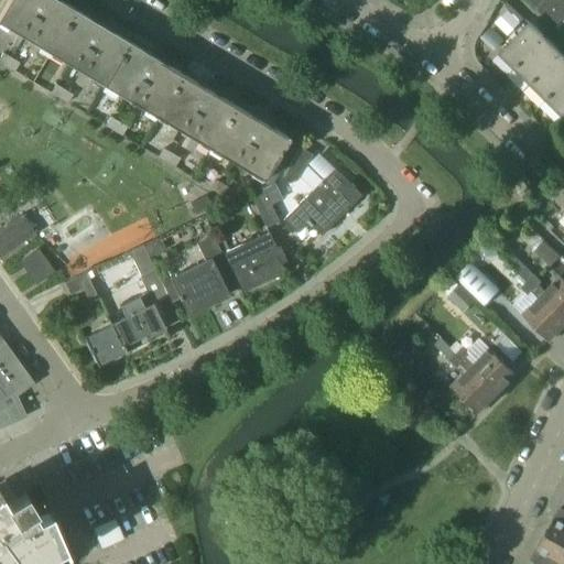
[(0,23),(50,53),(75,10),(57,0),(8,0),(0,13),(0,23)]
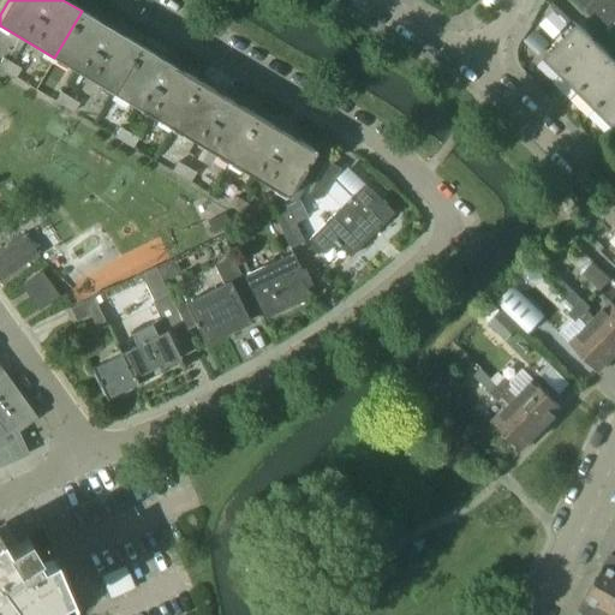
[(614,19),(614,3),(610,0),(573,0),(604,31),(614,19)]
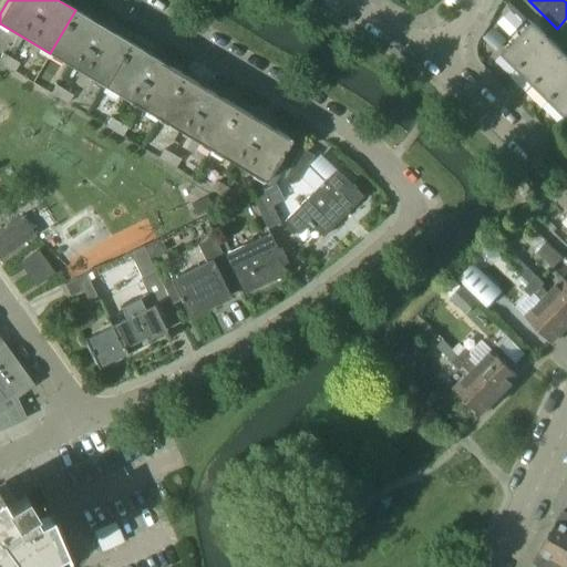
[(103,85),(129,42),(75,10),(50,53),(103,85)]
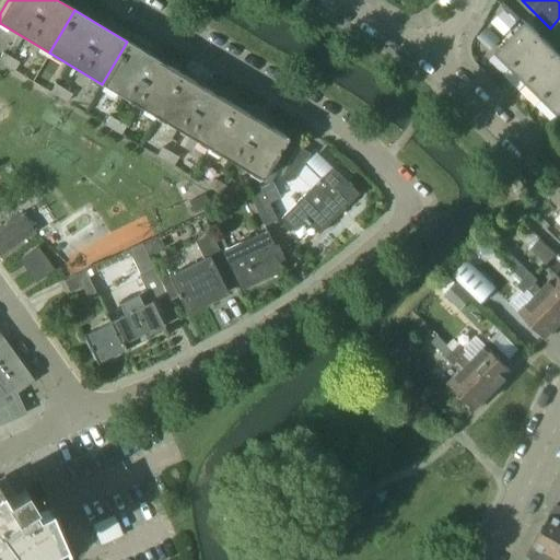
[(511,69),(543,37),(526,22),(496,53),(511,69)]
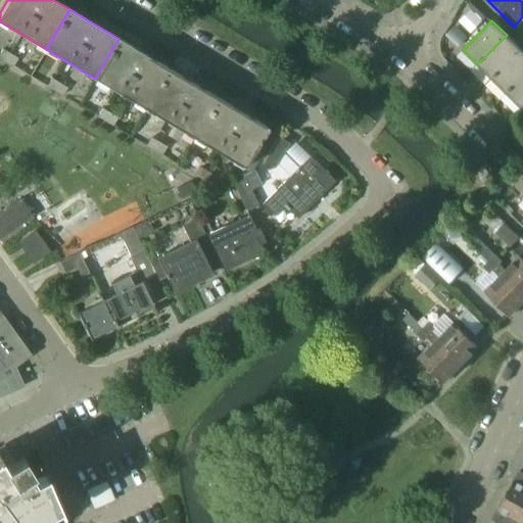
[(491,79),(520,49),(507,35),(477,64),(491,79)]
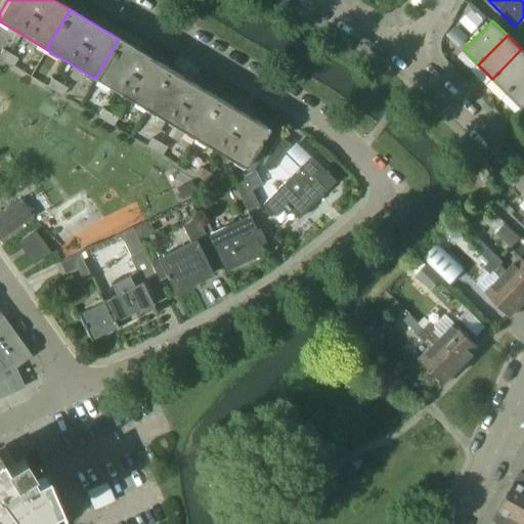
[(144,107),(168,69),(119,39),(95,79),(144,107)]
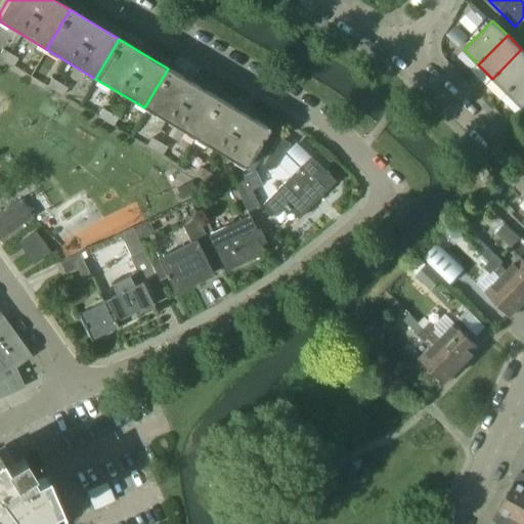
[(17,58),(2,49),(0,51),(0,58),(12,67),(17,58)]
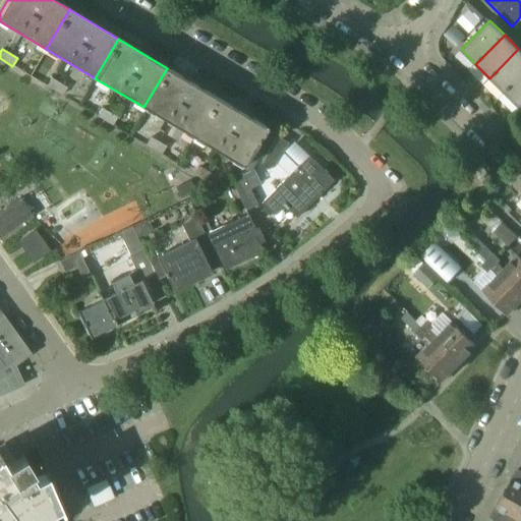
[(505,93),(520,75),(520,51),(518,49),(489,78),(505,93)]
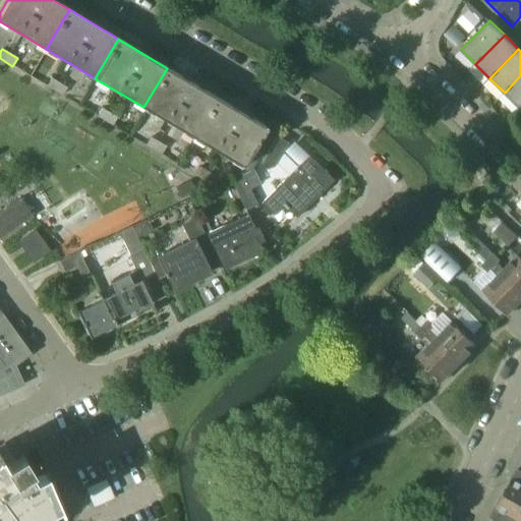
[(193,136),(217,97),(167,68),(143,107),(193,136)]
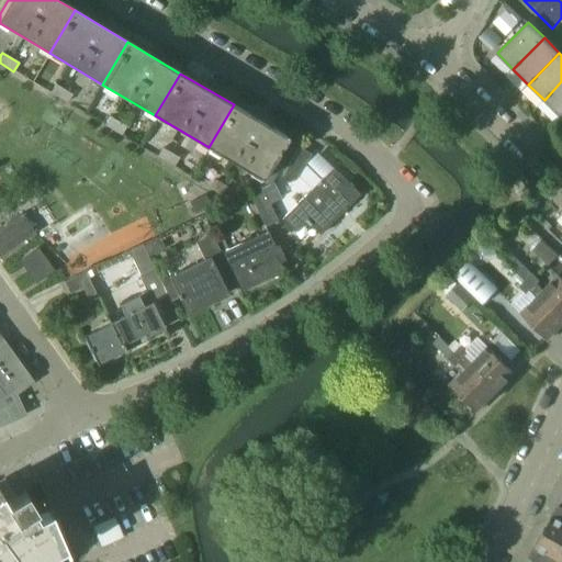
[(560,116),(561,113),(561,81),(544,100),(560,116)]
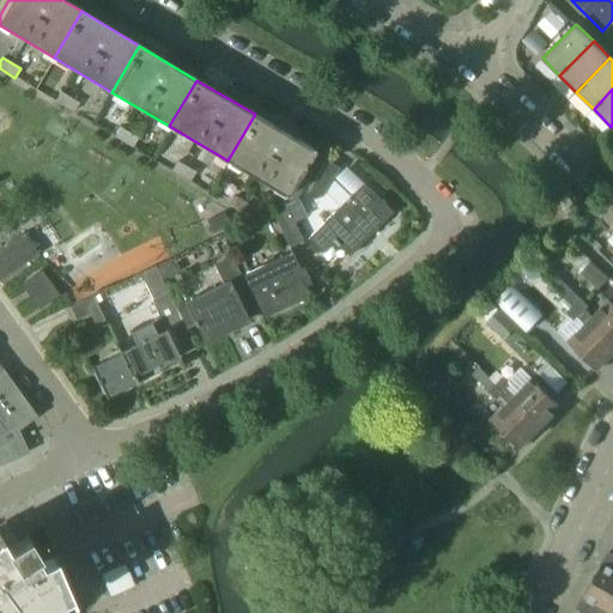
[(78,103),(60,92),(54,102),(72,111),(78,103)]
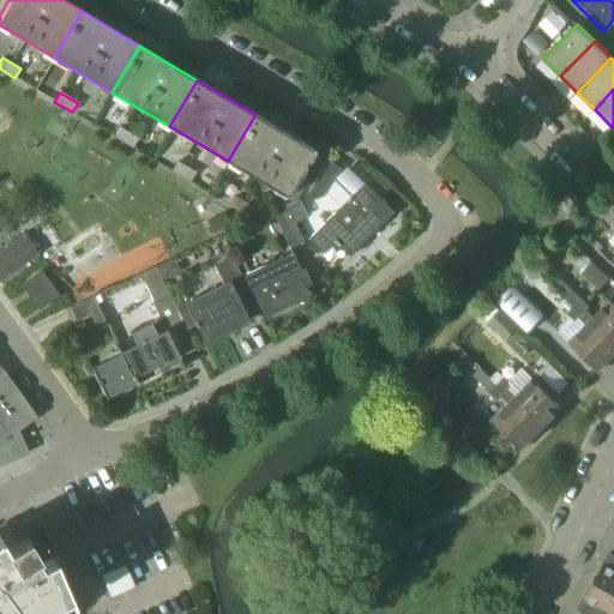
[(314,149),(256,114),(228,161),(287,196),(314,149)]
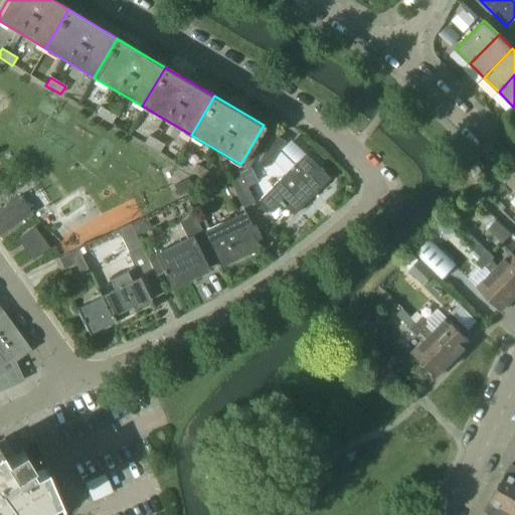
[(115,116),(100,107),(96,115),(111,124),(115,116)]
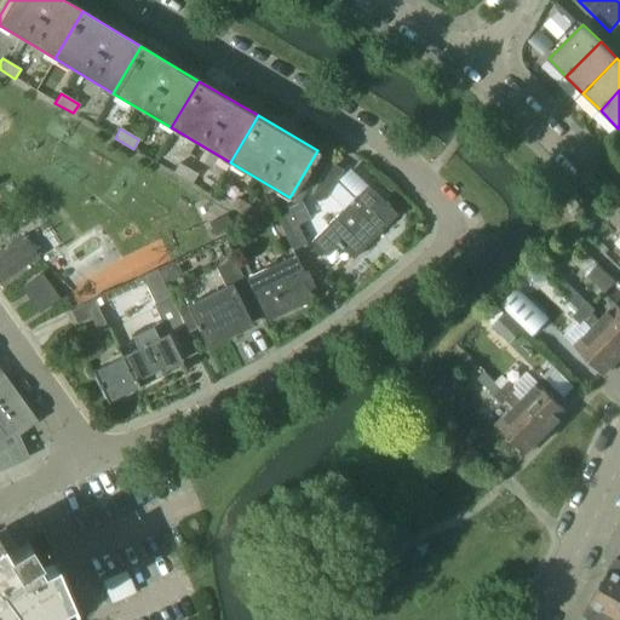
[(613,176),(619,168),(619,155),(616,151),(602,165),(613,176)]
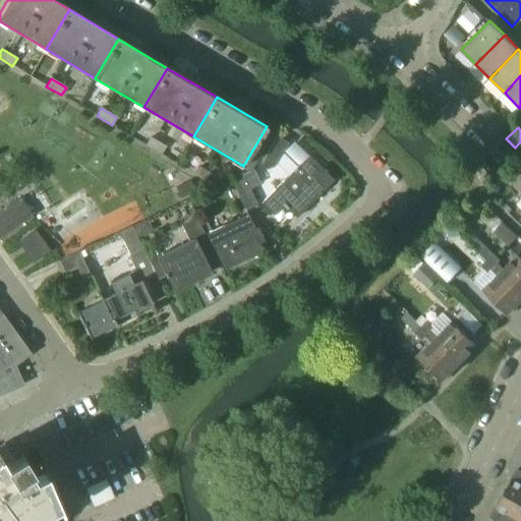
[(332,179),(307,155),(296,166),(282,152),(287,142),(276,136),(262,159),(273,166),(275,163),(288,175),(259,203),(272,215),(281,205),(285,209),(286,208),(295,217),(332,179)]
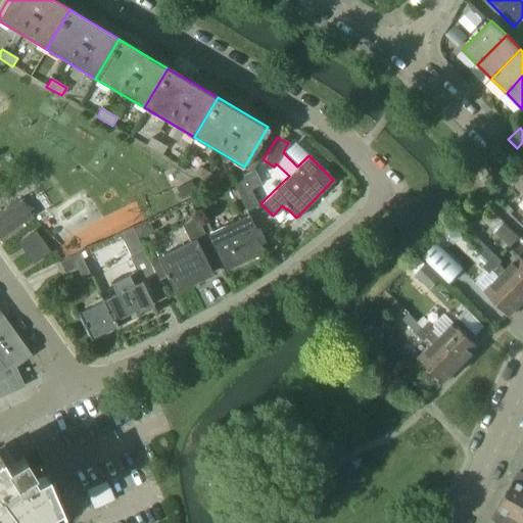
[(165,147),(150,138),(146,145),(161,154),(165,147)]
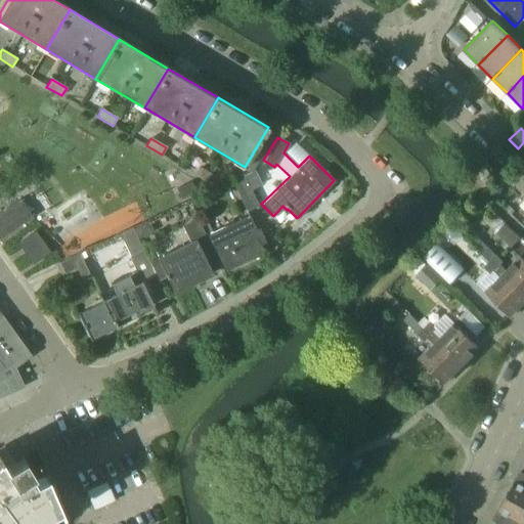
[(523,177),(506,160),(495,169),(518,191),(523,184),(523,177)]
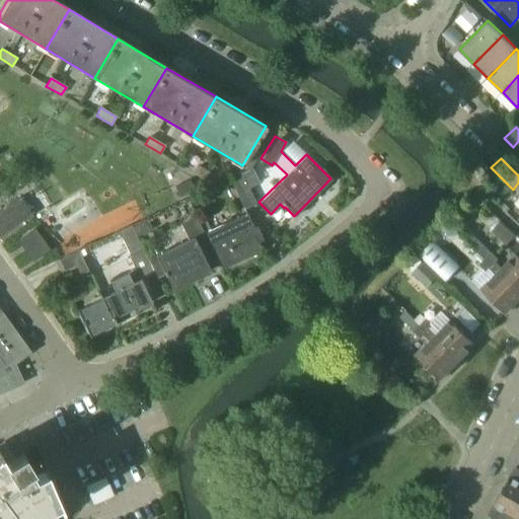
[(213,175),(198,166),(194,173),(209,182),(213,175)]
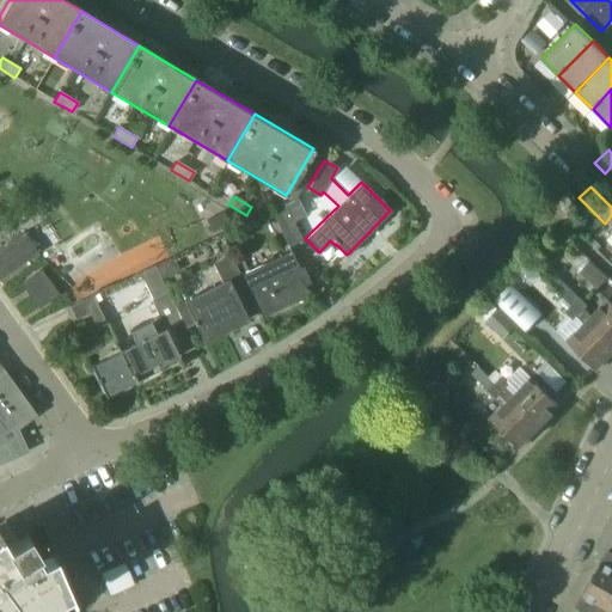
[(300,239),(282,203),(268,209),(286,246),(300,239)]
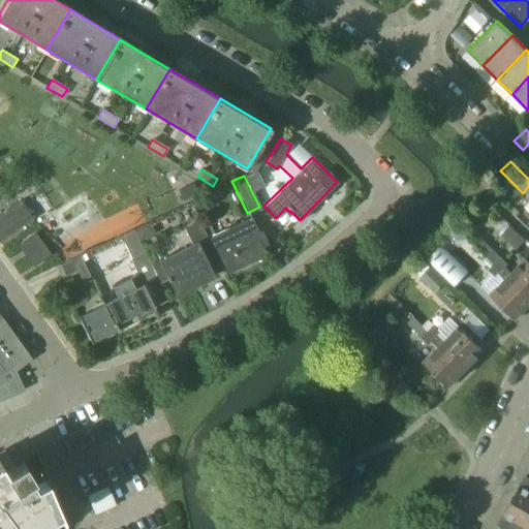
[(192,183),(179,189),(184,200),(197,193),(192,183)]
